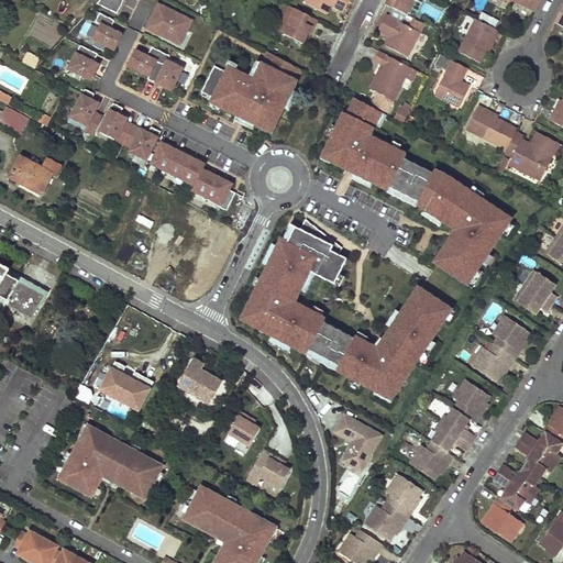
[(99,0),(97,3),(117,14),(123,0),(99,0)]
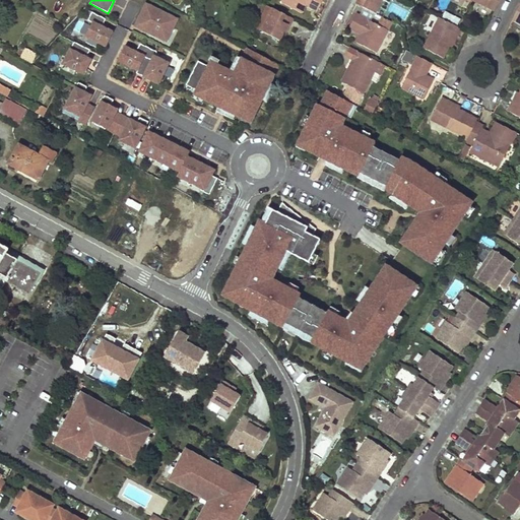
[(323,0),(283,0),(282,3),(302,13),(306,6),(307,3),(310,4),(309,7),(318,12),(323,0)]
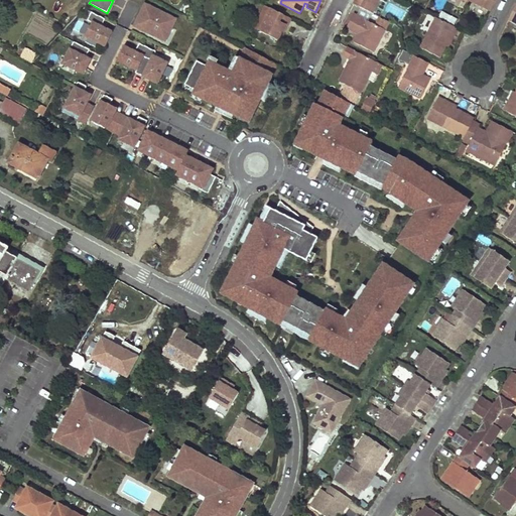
[(378,0),(353,0),(352,3),(372,13),(378,0)]
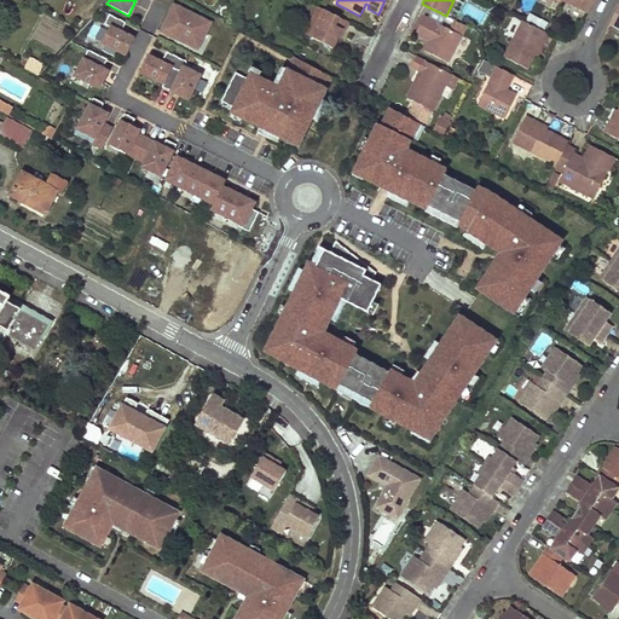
[(566,0),(588,11),(593,0),(566,0)]
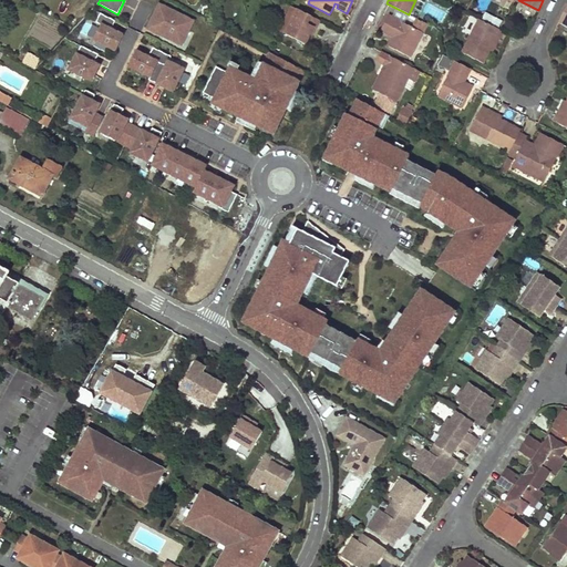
[(160,3),(147,28),(182,44),(193,20),(160,3)]
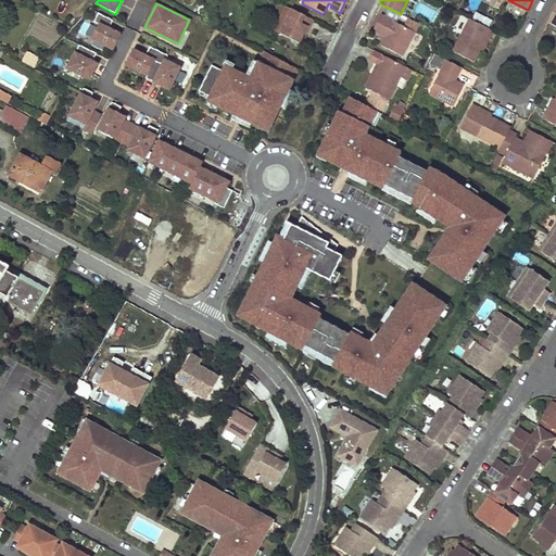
[(452,9),(445,5),(439,19),(445,22),(452,9)]
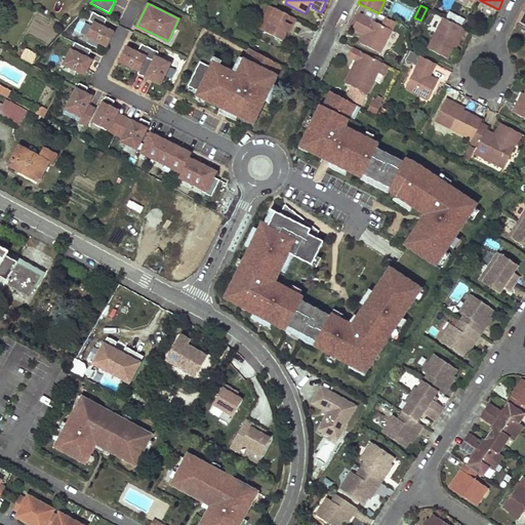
[(275,9),(269,6),(257,30),(263,33),(275,9)]
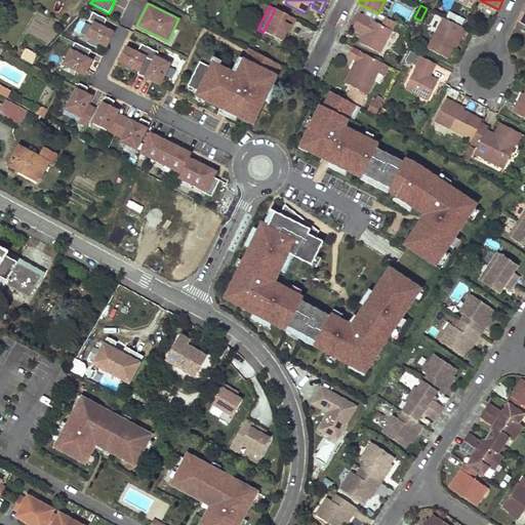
[(291,27),(294,19),(275,9),(263,33),(280,41),(285,32),(288,26),(291,27)]
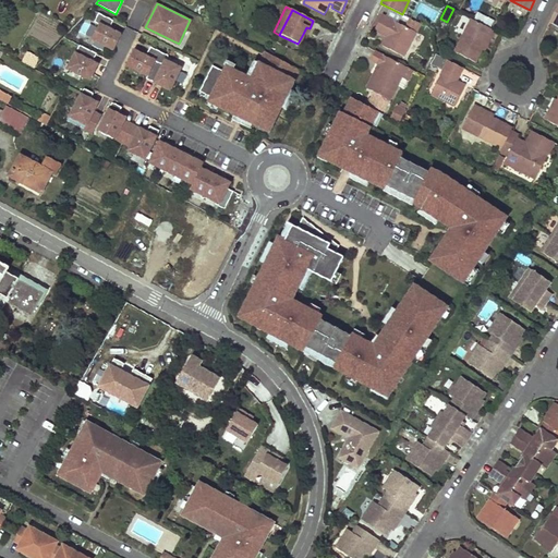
[(113,20),(98,13),(94,22),(99,24),(92,38),(113,49),(121,34),(109,28),(113,20)]
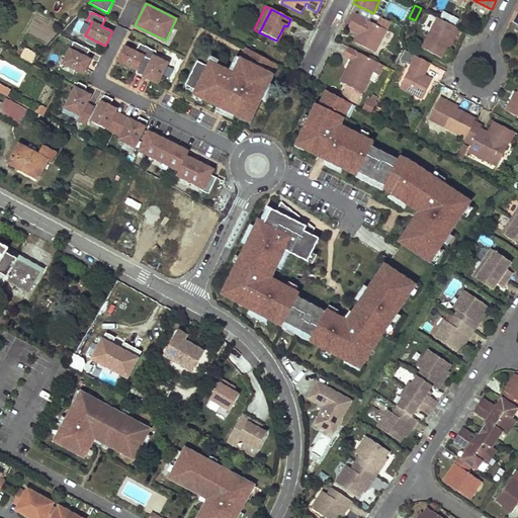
[(357,33),(353,41),(373,52),(385,29),(353,13),(346,27),(357,33)]
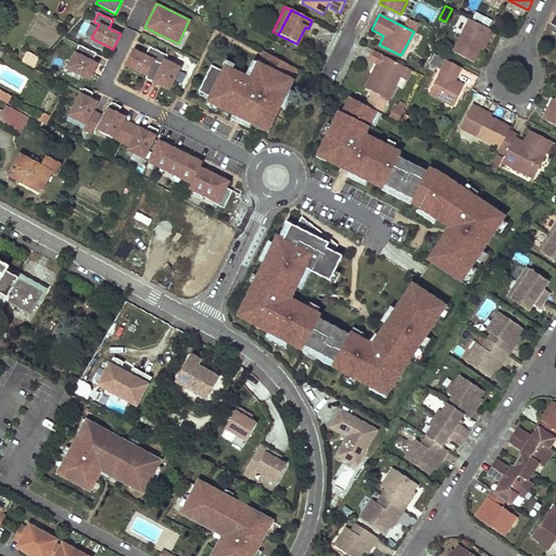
[(477,14),(475,19),(490,26),(492,21),(477,14)]
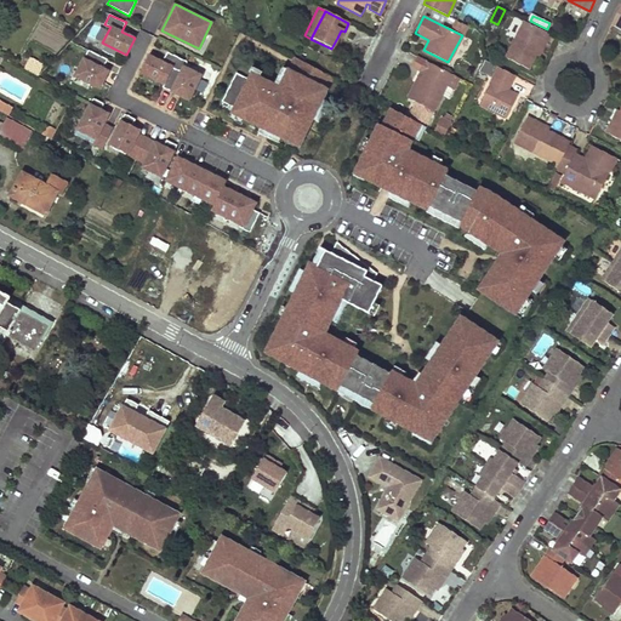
[(546,32),(524,20),(506,57),(528,68),(535,55),(542,41),(546,44),(551,34),(546,32)]
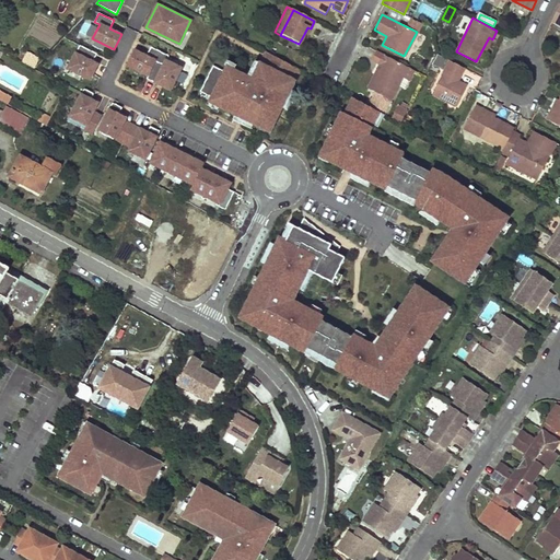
[(482,49),(486,51),(492,39),(489,37),(482,49)]
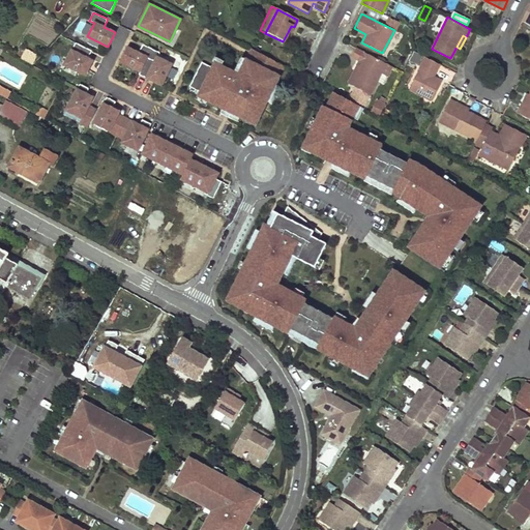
[(92,51),(76,42),(64,65),(86,76),(93,61),(88,58),(92,51)]
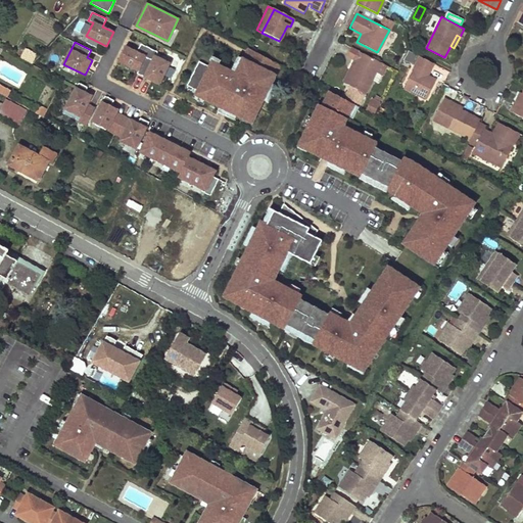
[(126,46),(119,60),(139,70),(146,57),(153,60),(155,56),(157,51),(141,43),(137,52),(126,46)]
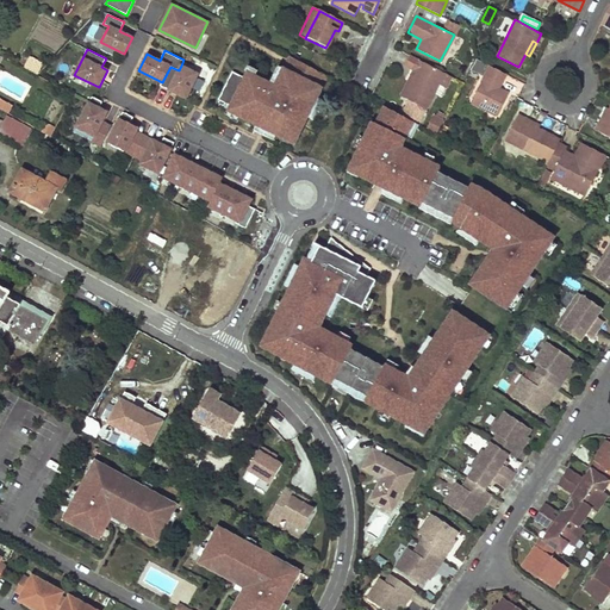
[(248,73),(246,78),(232,72),(218,99),(231,106),(229,111),(294,144),(328,76),(290,56),(275,86),(248,73)]
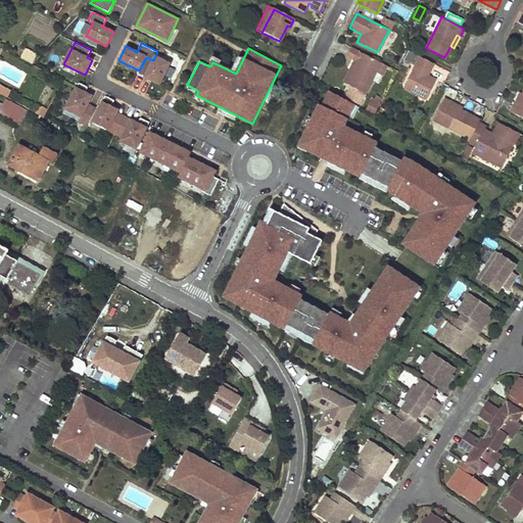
[(380,62),(358,51),(351,48),(347,56),(353,59),(357,61),(345,84),(365,93),(371,80),(380,62)]
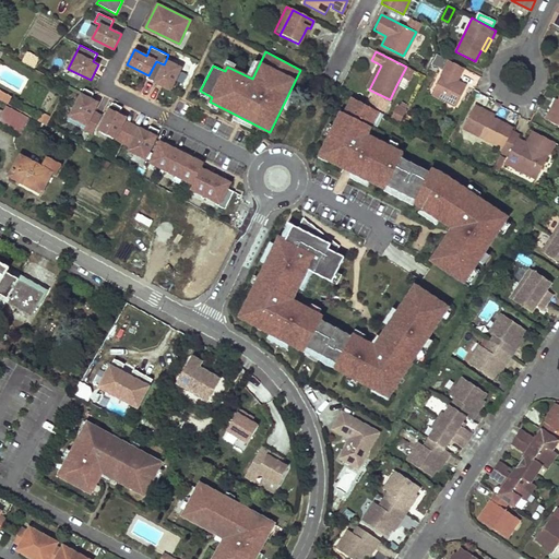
[(26,52),(22,61),(34,68),(38,58),(26,52)]
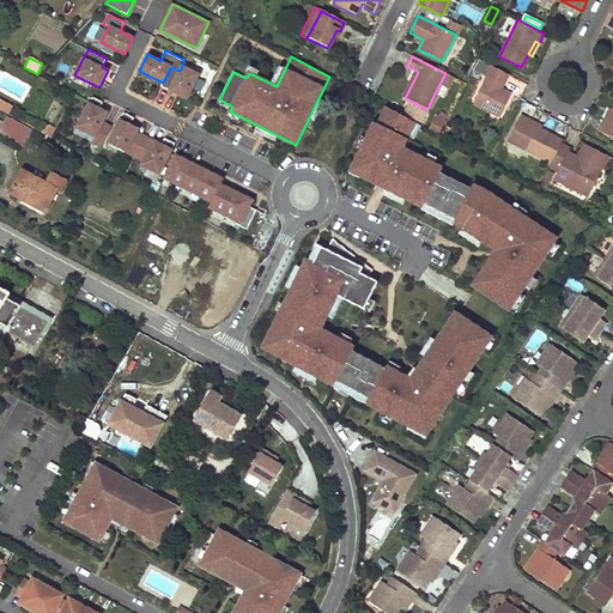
[(171,67),(163,83),(162,86),(187,98),(199,74),(182,66),(180,71),(171,67)]
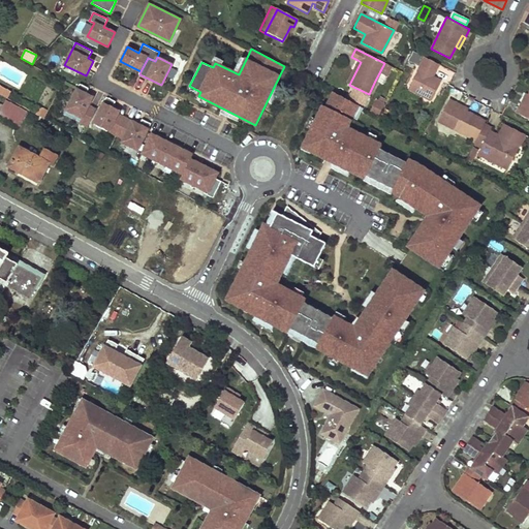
[(439,64),(424,57),(407,90),(432,101),(441,82),(433,78),(430,75),(431,72),(434,74),(439,64)]
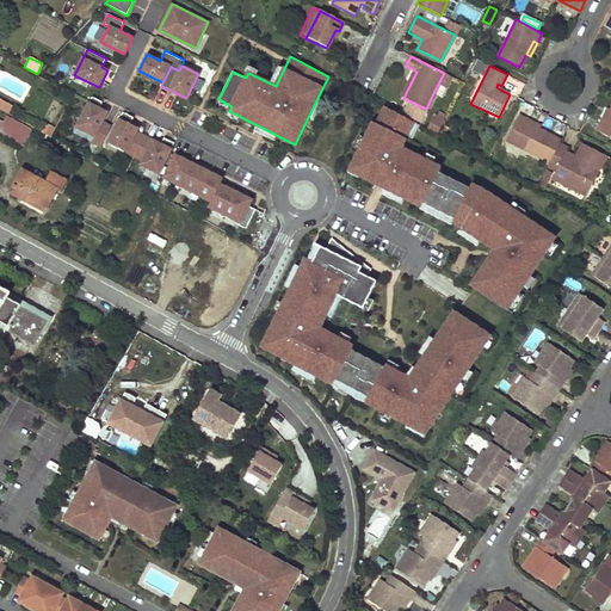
[(413,69),(400,96),(403,98),(417,72),(413,69)]
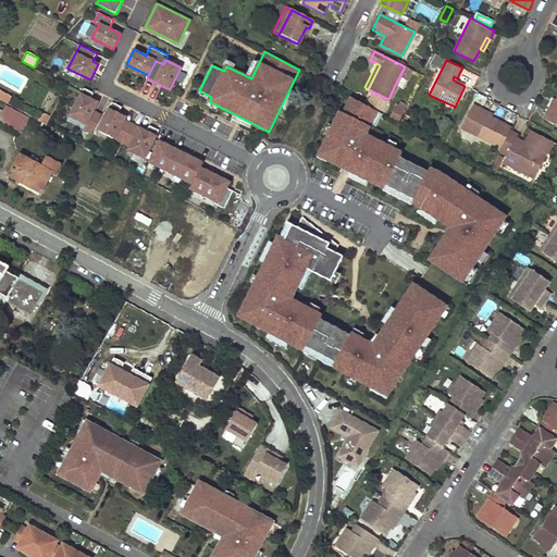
[(415,71),(405,66),(395,85),(405,89),(415,71)]
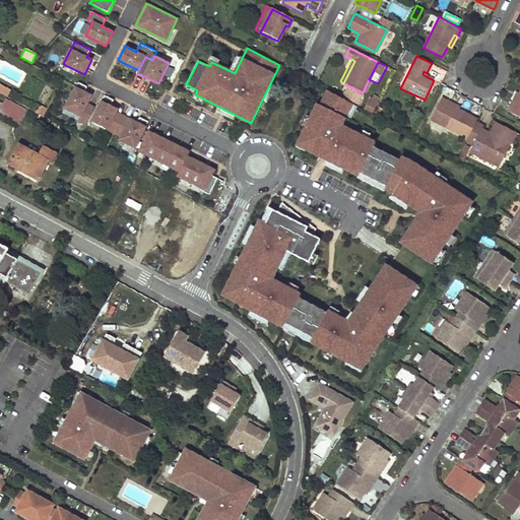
[(433,65),(428,77),(441,81),(446,70),(433,65)]
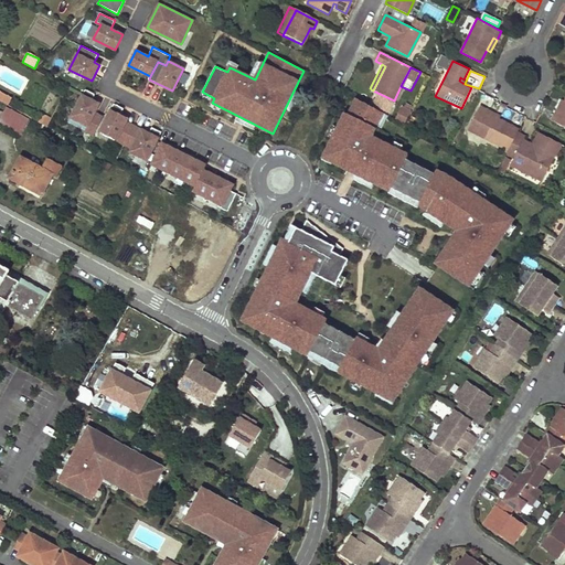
[(85,89),(71,118),(87,126),(85,131),(93,136),(103,117),(94,113),(98,104),(92,100),(94,94),(85,89)]
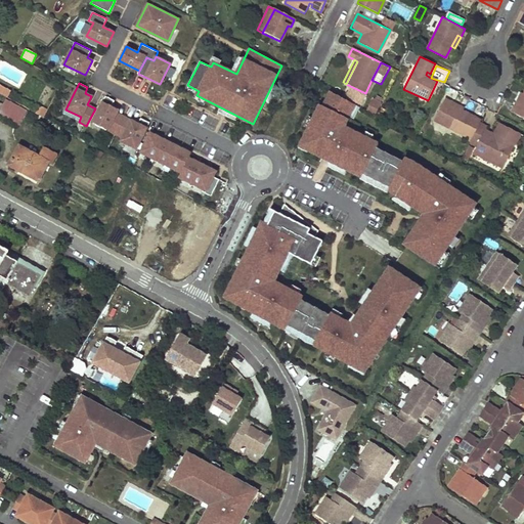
[(385,189),(425,214),(406,247),(436,265),(476,205),(419,168),(379,146),(343,129),(354,104),(330,91),(323,106),(319,105),(300,147),(385,189)]
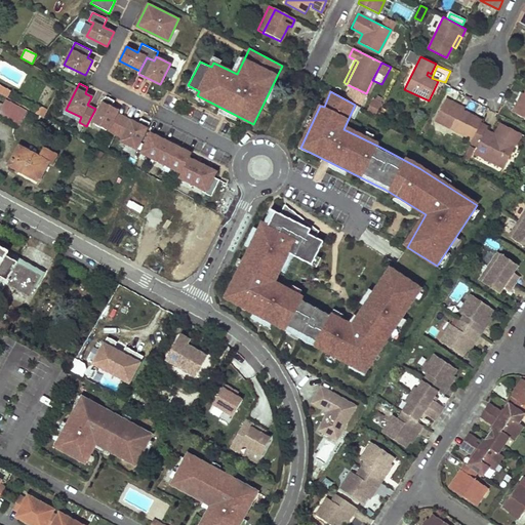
[(518,105),(514,112),(524,117),(524,94),(520,106),(518,105)]
